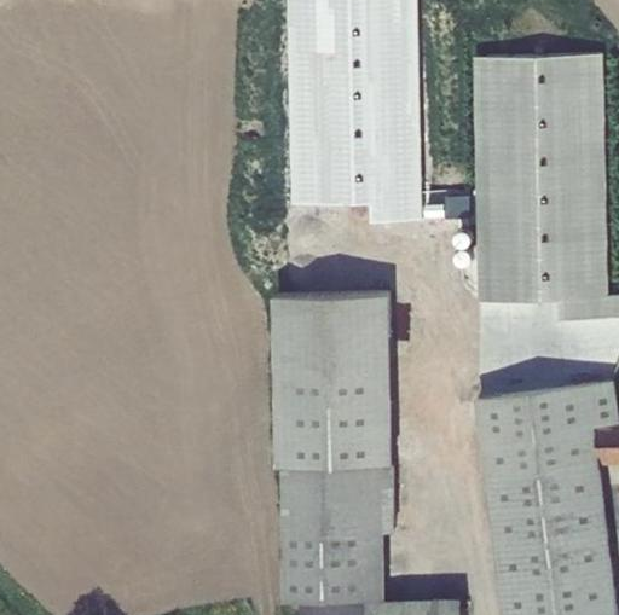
[(476,179),(479,300),(608,297),(607,290),(602,54),(474,58),(476,179)]
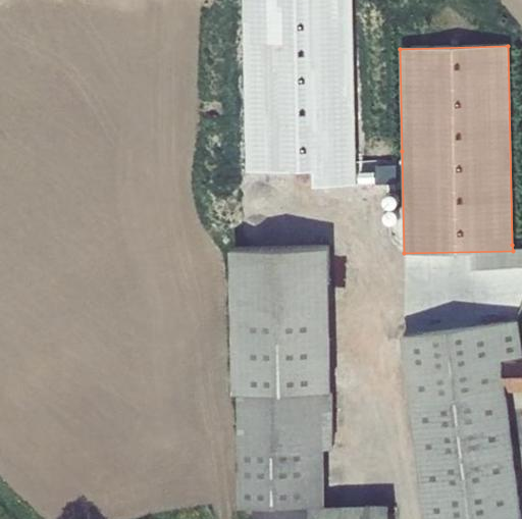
[(239,400),(325,395),(317,252),(225,257),(233,400),(239,400)]
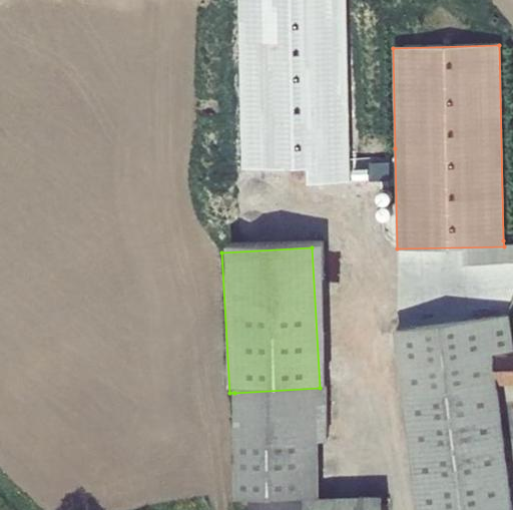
[(511,509),(503,382),(501,353),(512,352),(512,318),(408,326),(413,391),(421,509),(511,509)]
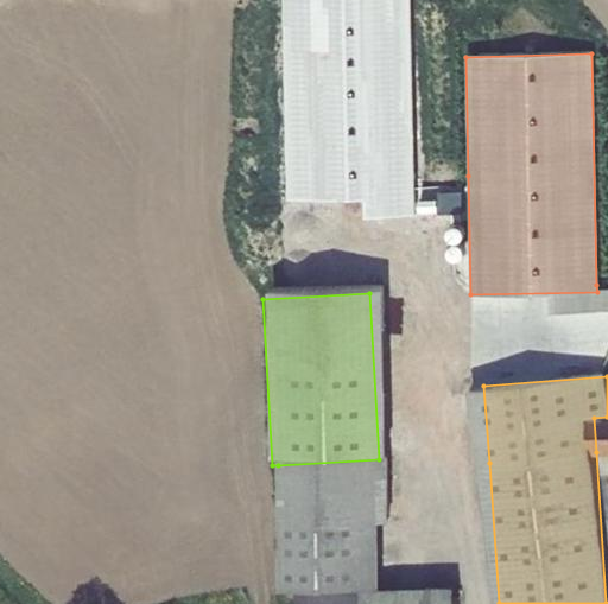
[(607,417),(594,418),(596,452),(607,451),(607,417)]
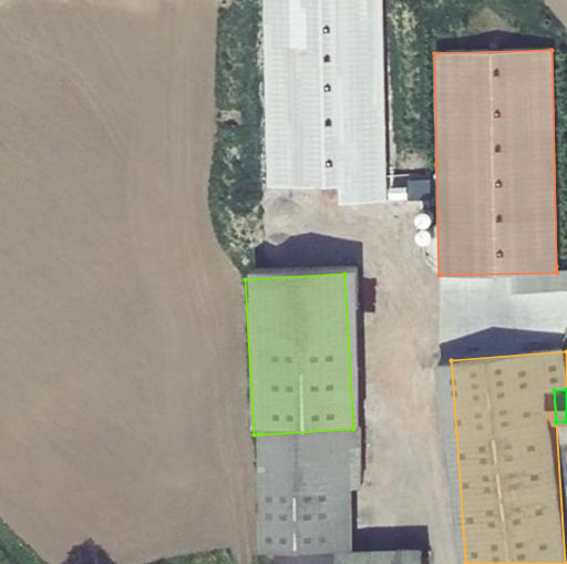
[(353,429),(259,434),(266,553),(277,553),(340,550),(351,549),(347,486),(370,485),(367,428),(353,429)]
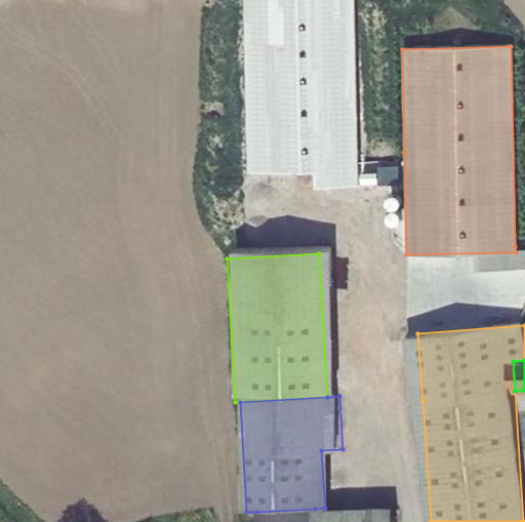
[(315,509),(315,521),(393,521),(393,504),(325,508),(315,509)]
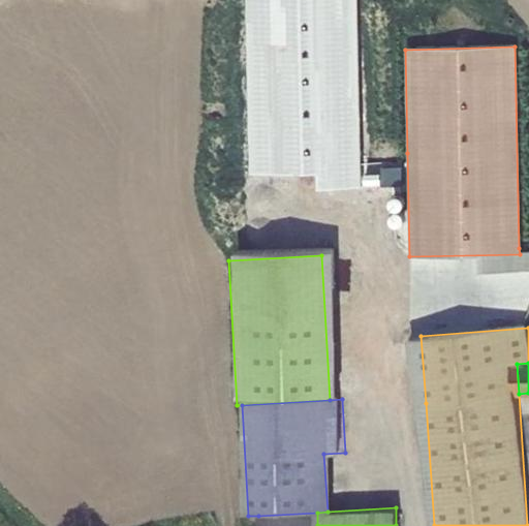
[(258,525),(317,525),(317,513),(258,516),(258,525)]
